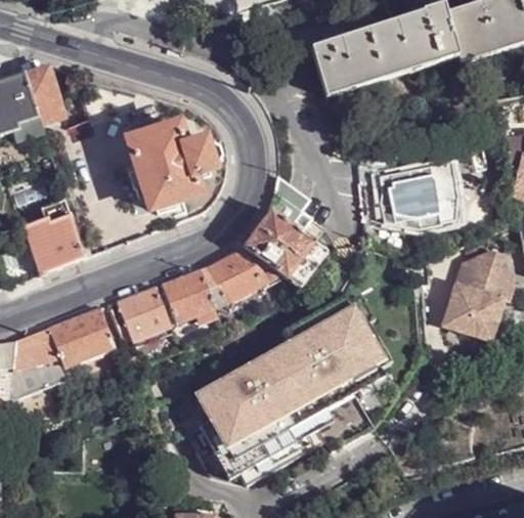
[(387,35),(397,67),(434,55),(436,60),(456,54),(523,34),(523,0),(503,0),(446,16),(444,10),(441,3),(421,9),(423,17),(425,23),(387,35)]
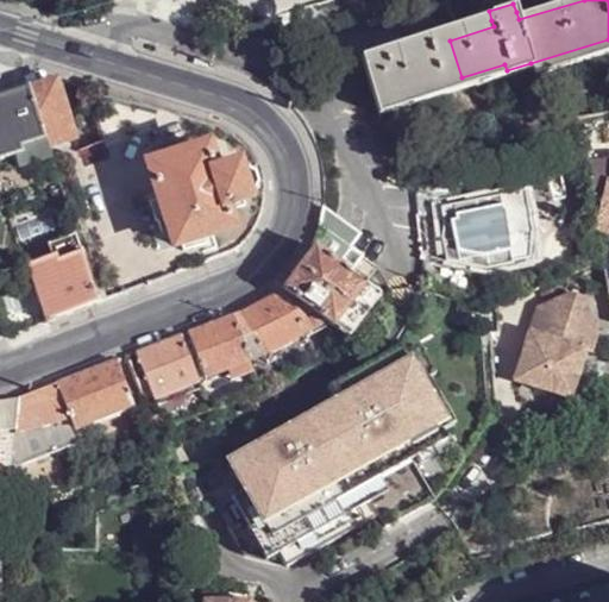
[(454,24),(456,30),(491,20),(489,11),(454,24)]
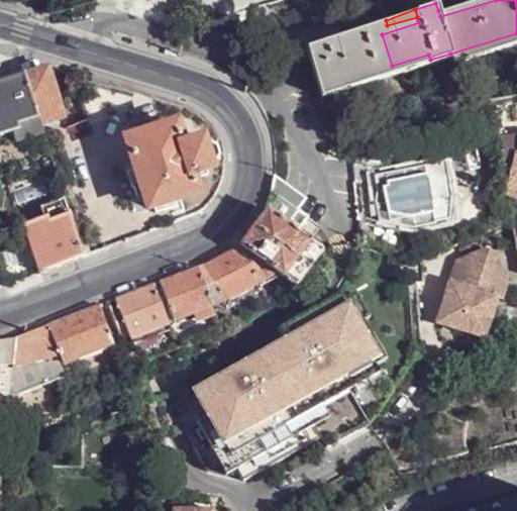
[(307,44),(322,93),(430,60),(428,55),(392,66),(382,34),(419,22),(417,17),(387,25),(386,20),(307,44)]
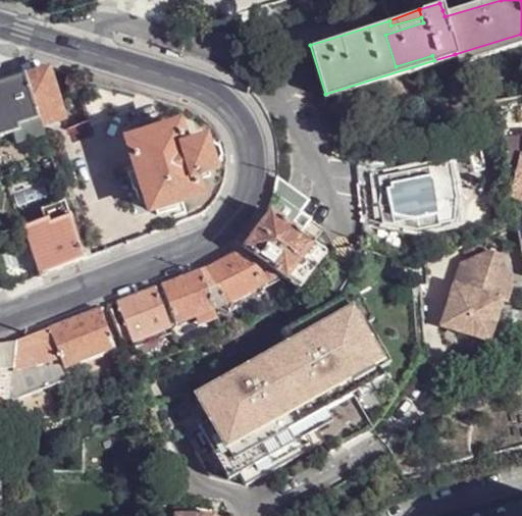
[(47,64),(21,71),(36,115),(38,120),(62,113),(47,64)]
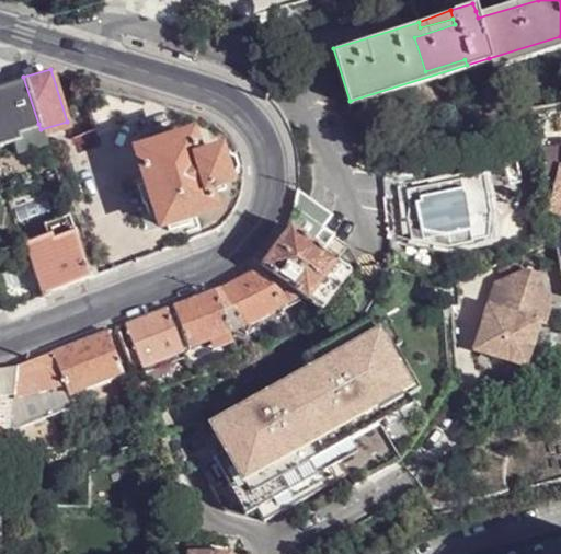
[(38,124),(23,77),(0,83),(0,141),(16,137),(19,136),(18,130),(38,124)]
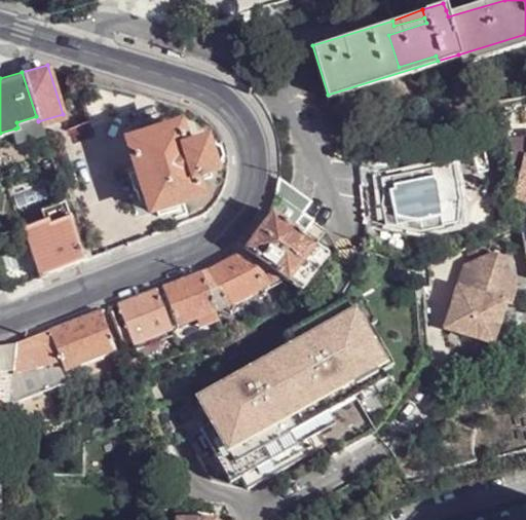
[(38,121),(36,116),(16,122),(17,127),(15,128),(15,139),(41,132),(38,121)]
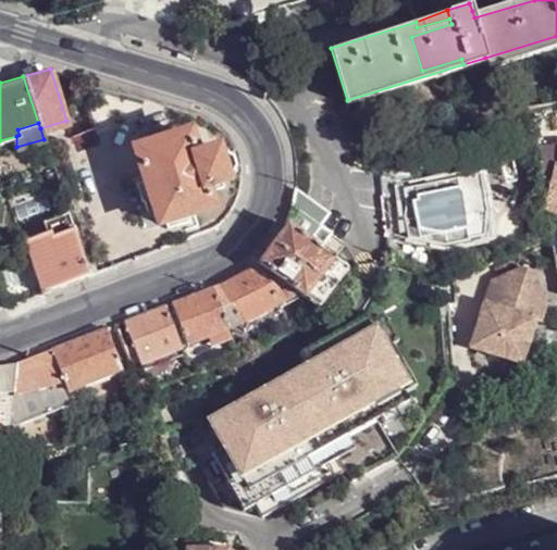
[(158,212),(160,220),(166,216),(189,210),(211,203),(205,184),(196,152),(187,128),(136,142),(145,172),(150,191),(156,205),(158,212)]
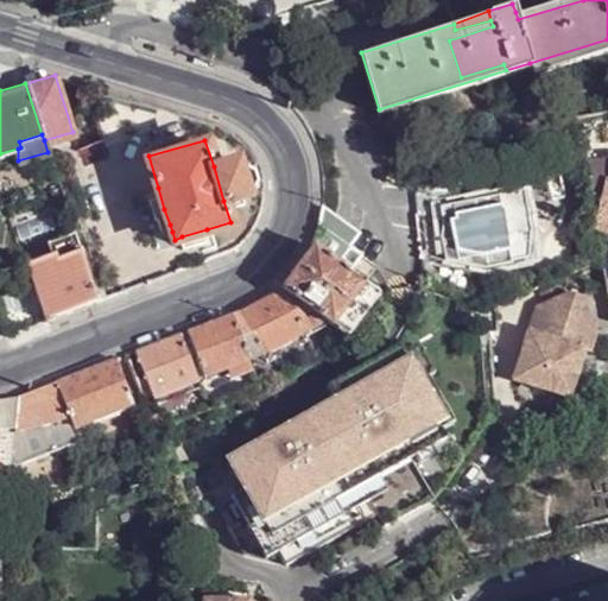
[(607,155),(583,157),(595,221),(607,176),(607,175),(607,155)]
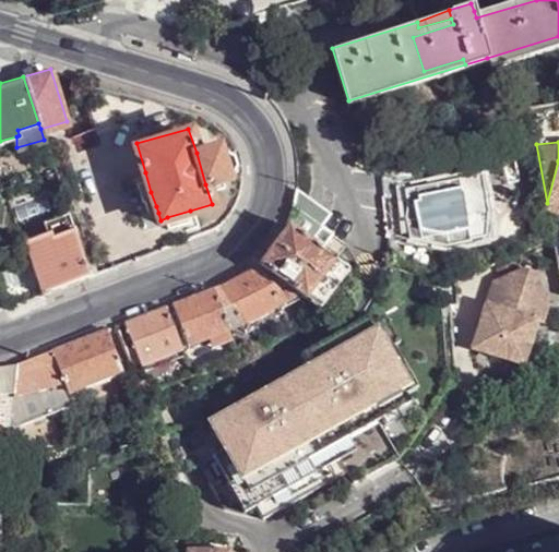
[(209,184),(211,189),(224,184),(223,179),(226,178),(225,174),(217,151),(217,147),(213,148),(211,143),(198,145),(199,152),(197,153),(205,184),(209,184)]
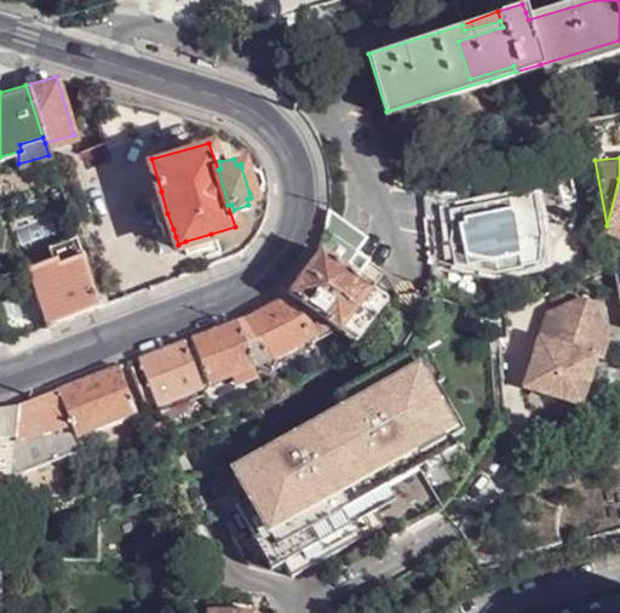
[(248,165),(241,167),(250,193),(256,192),(262,181),(258,171),(248,165)]
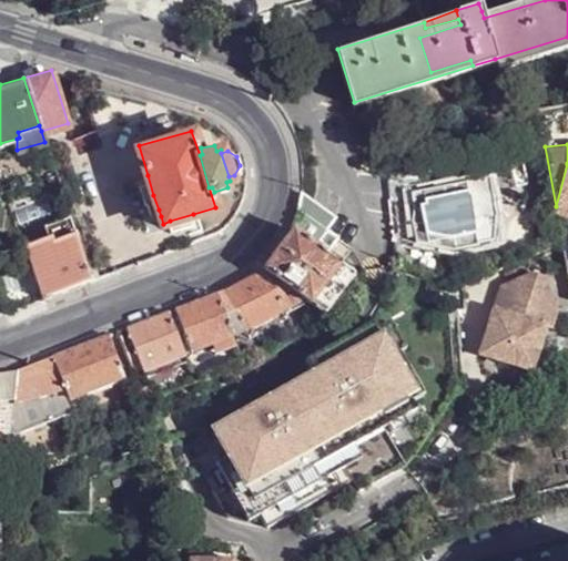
[(567,163),(567,164),(556,206),(556,210),(567,213),(567,163)]
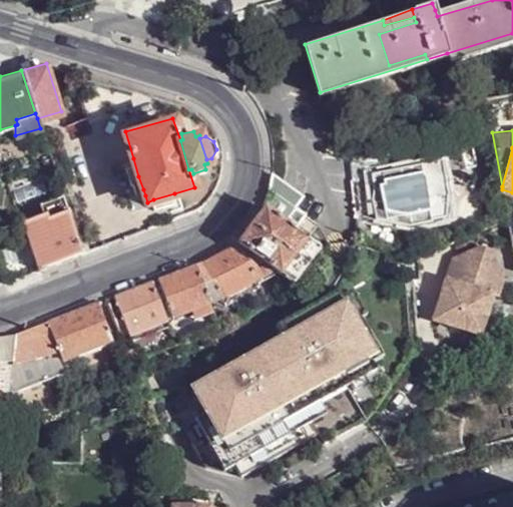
[(138,176),(133,158),(125,161),(129,178),(132,178),(138,176)]
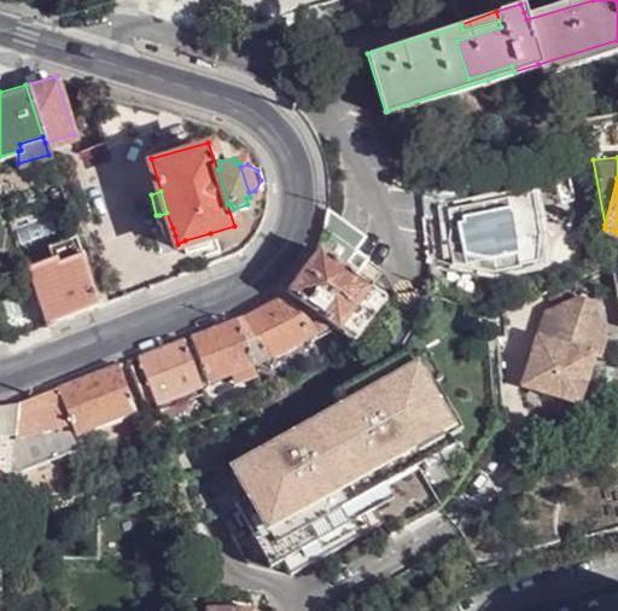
[(449,260),(490,268),(532,261),(537,233),(530,191),(444,207),(449,223),(456,222),(458,236),(445,237),(449,260)]
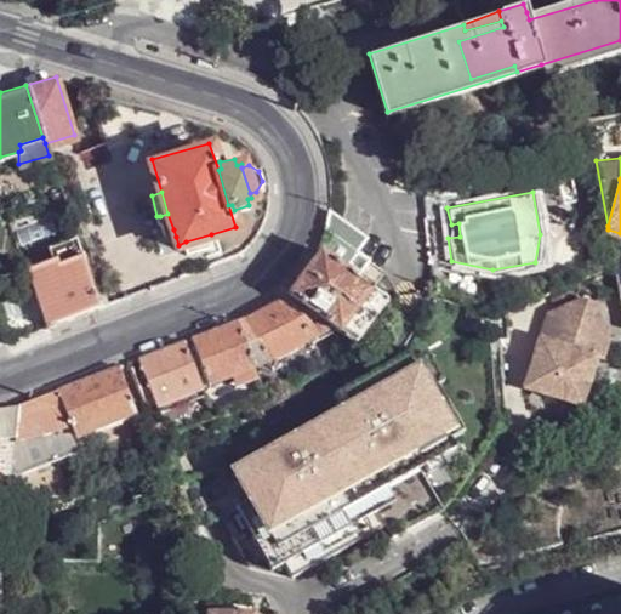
[(369,234),(331,208),(320,246),(323,248),(358,274),(372,256),(360,249),(369,234)]
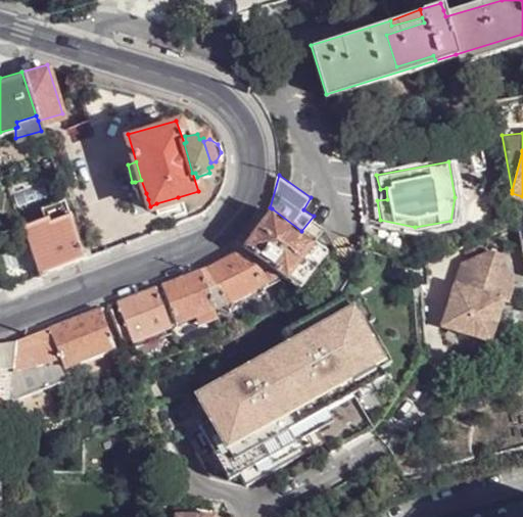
[(380,189),(377,200),(387,199),(386,188),(380,189)]
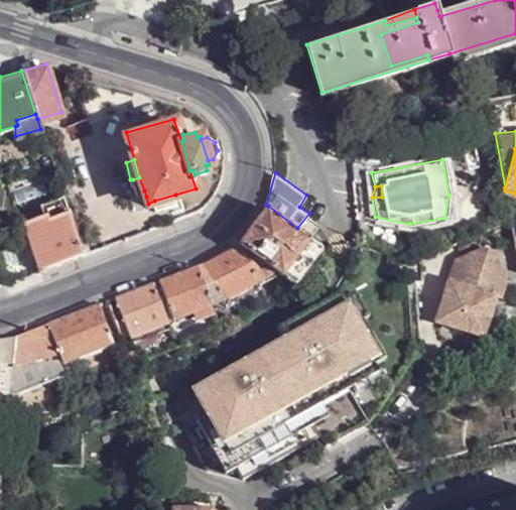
[(146,197),(144,190),(136,192),(129,194),(131,199),(132,201),(133,201),(146,197)]
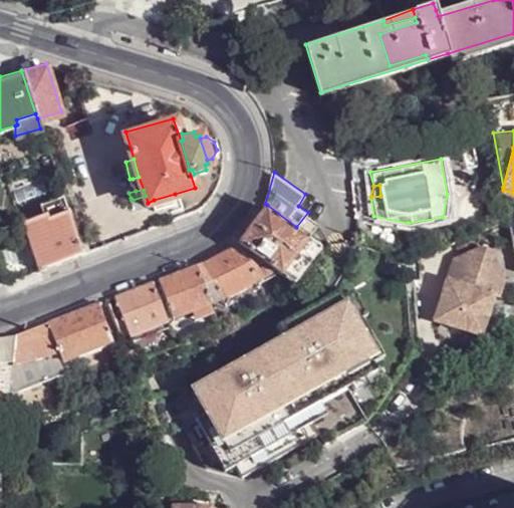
[(513,193),(503,190),(508,215),(513,249),(513,193)]
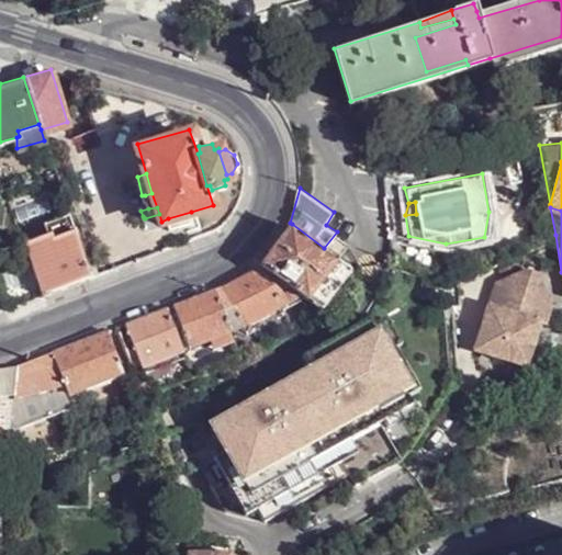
[(53,235),(72,229),(67,212),(44,221),(47,233),(51,230),(53,235)]
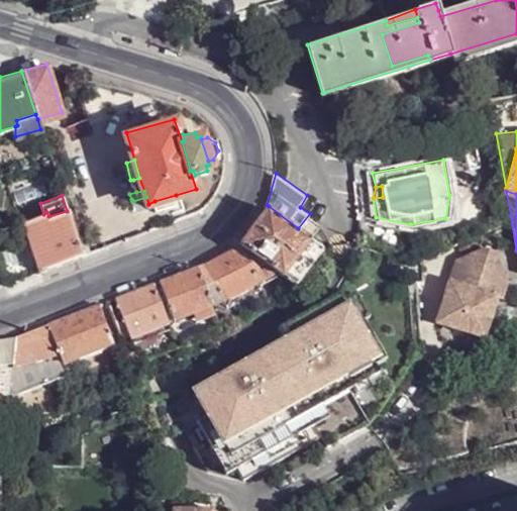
[(176,195),(154,201),(158,207),(177,201),(176,195)]
